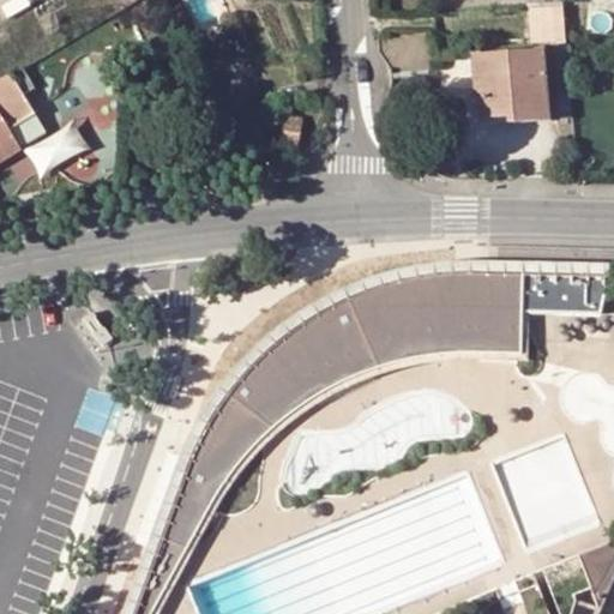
[(566,38),(565,30),(564,5),(528,7),(531,41),(551,40),(566,38)]
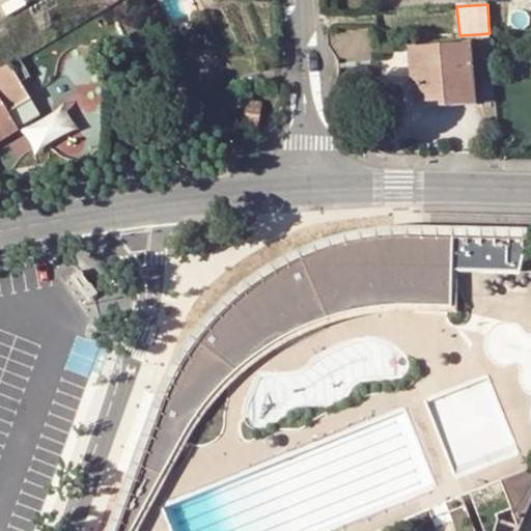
[(148,10),(155,24),(165,20),(159,5),(148,10)]
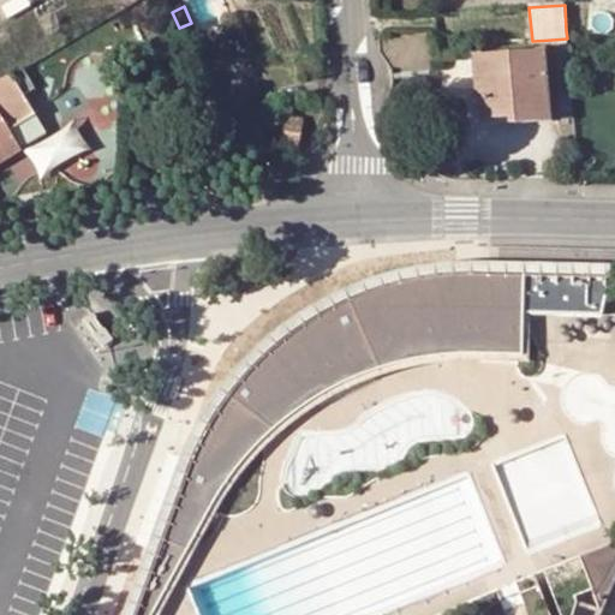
[(60,25),(53,11),(39,18),(47,31),(60,25)]
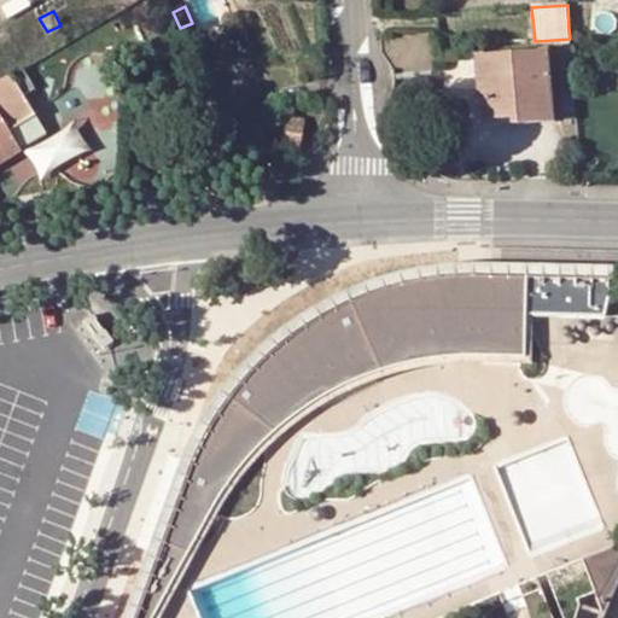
[(548,118),(543,51),(476,56),(478,93),(483,93),(485,117),(508,115),(509,121),(548,118)]
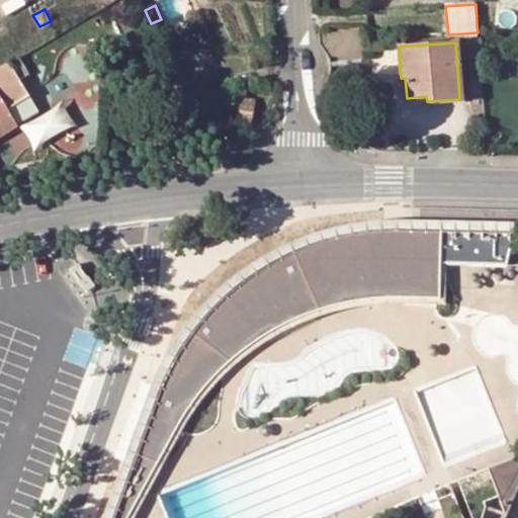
[(479,44),(467,44),(470,92),(483,91),(479,44)]
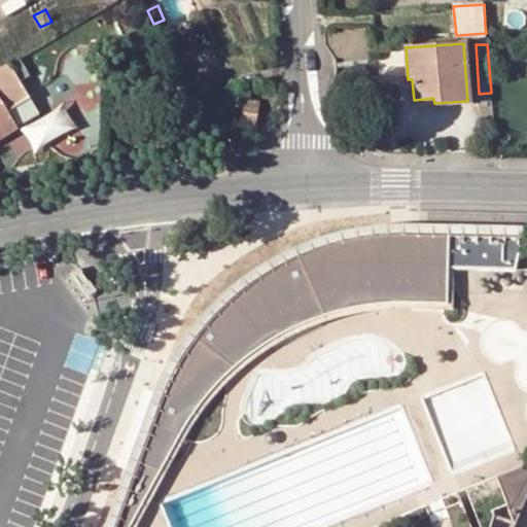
[(18,55),(8,61),(19,79),(29,73),(18,55)]
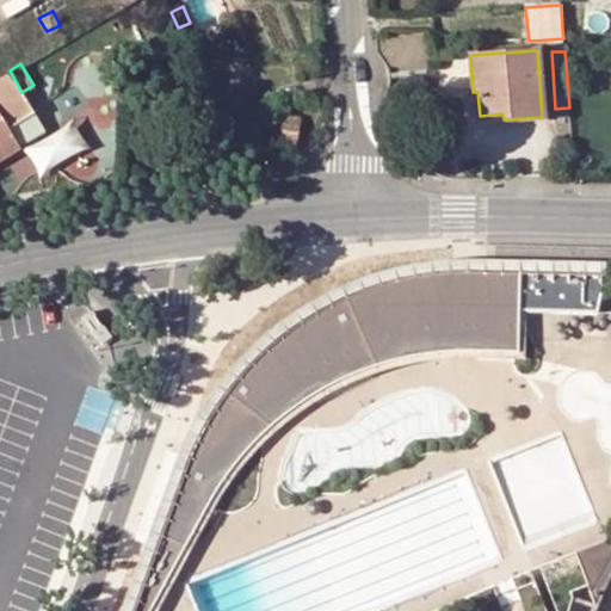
[(0,159),(20,148),(7,127),(34,111),(22,92),(10,71),(0,75),(0,159)]
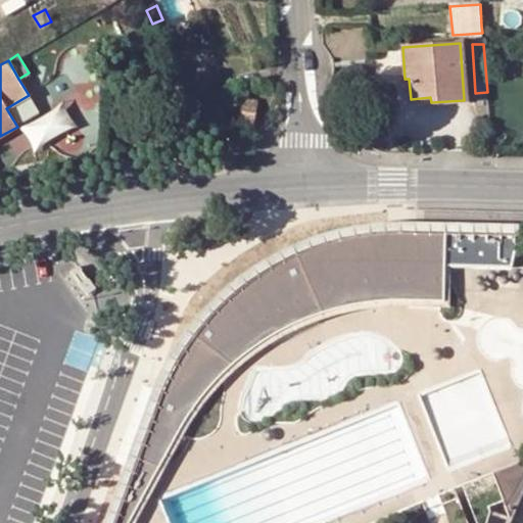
[(64,105),(24,128),(34,146),(75,124),(64,105)]
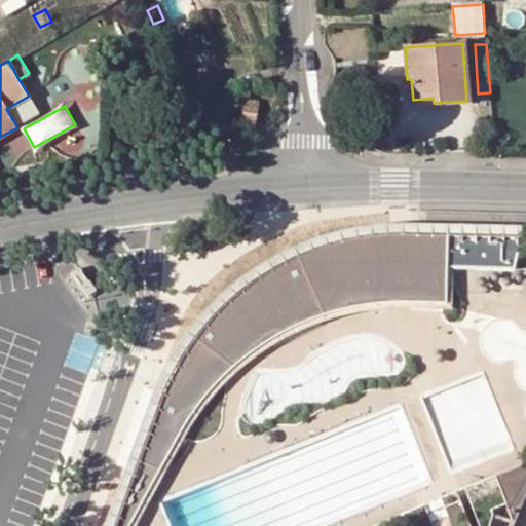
[(166,361),(126,470),(106,525),(129,525),(191,420),(203,407),(216,395),(229,383),(242,372),(257,362),(271,351),(287,343),(302,335),(327,324),(341,317),(355,313),(371,309),(385,306),(401,304),(416,303),(431,302),(448,303),(449,269),(516,268),(522,238),(525,238),(525,226),(408,221),(388,223),(370,225),(333,231),(299,240),(274,253),(251,268),(221,293),(205,310),(190,326),(166,361)]
